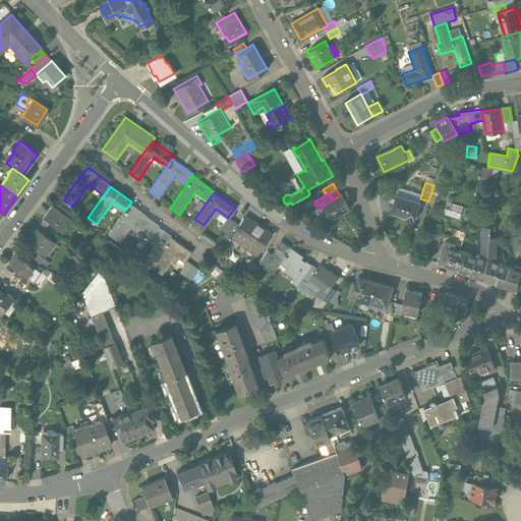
[(333,199),(324,205),(324,206),(332,219),(349,210),(341,194),(333,199)]
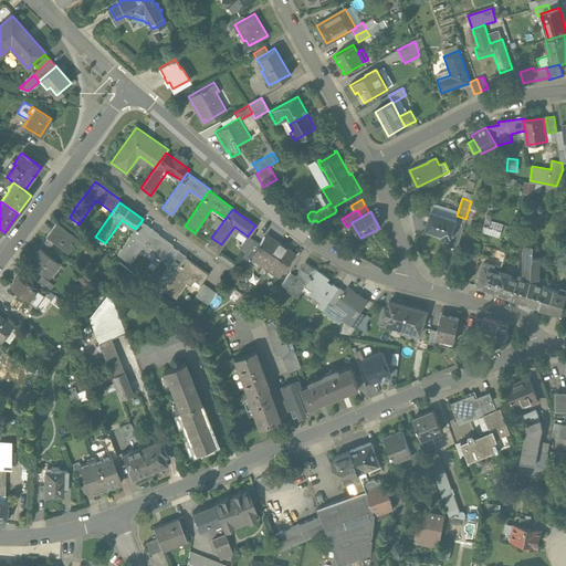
[(446,217),(430,212),(425,230),(428,230),(442,236),(441,238),(449,241),(450,238),(451,238),(457,220),(456,220),(456,219),(446,216),(446,217)]
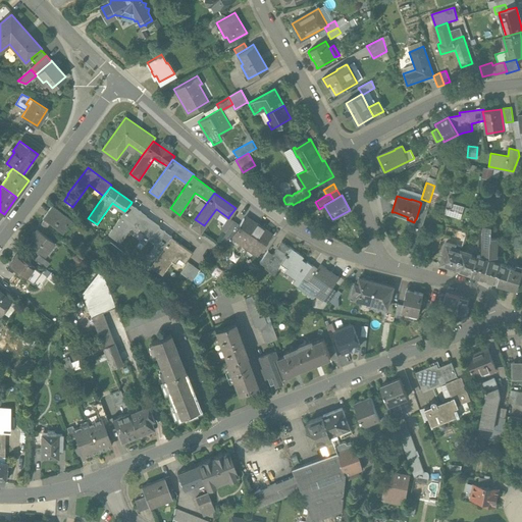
[(71,206),(64,201),(64,200),(61,198),(57,203),(68,211),(71,206)]
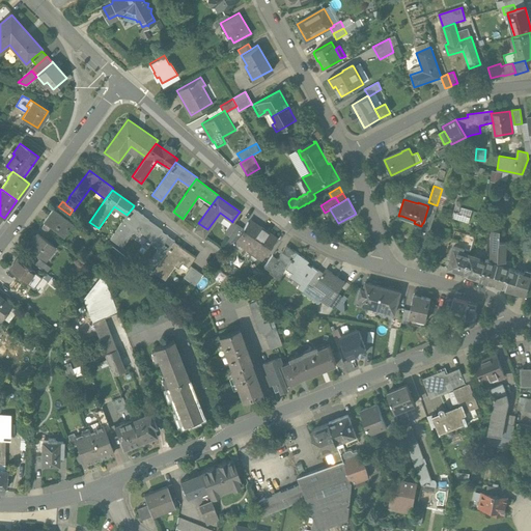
[(472,211),(459,207),(462,203),(457,202),(452,218),(468,223),(472,211)]
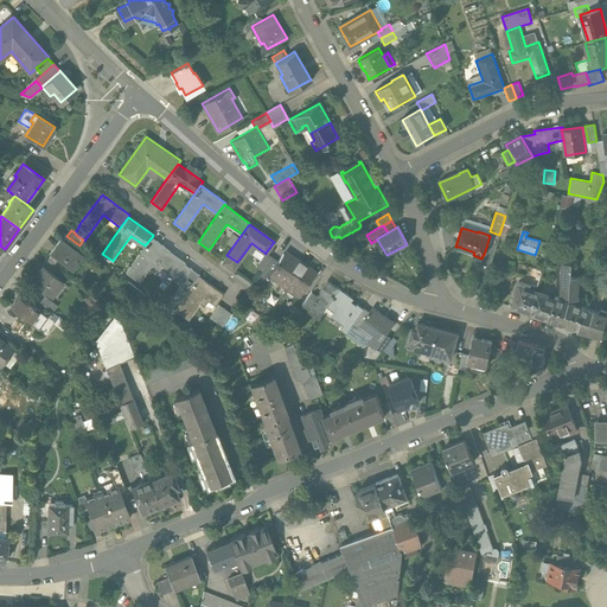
[(145,246),(126,273),(139,282),(155,260),(160,263),(160,264),(176,275),(185,264),(185,263),(168,251),(168,253),(163,249),(165,247),(152,237),(145,246)]
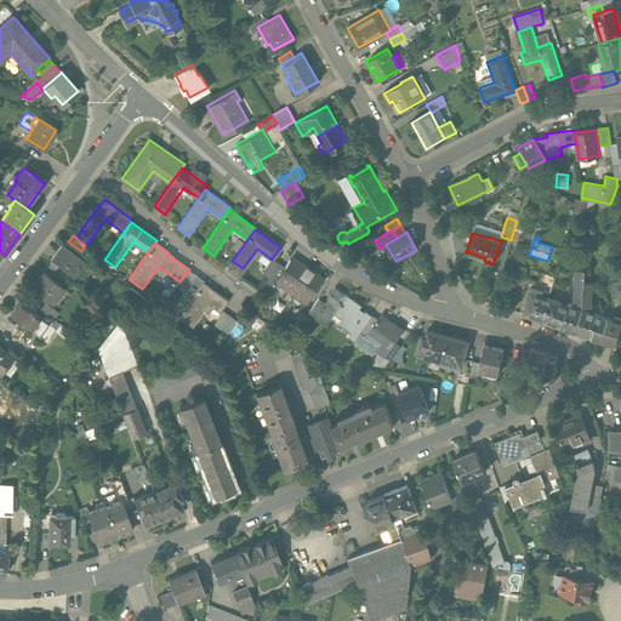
[(386,245),(380,249),(388,265),(396,261),(386,245)]
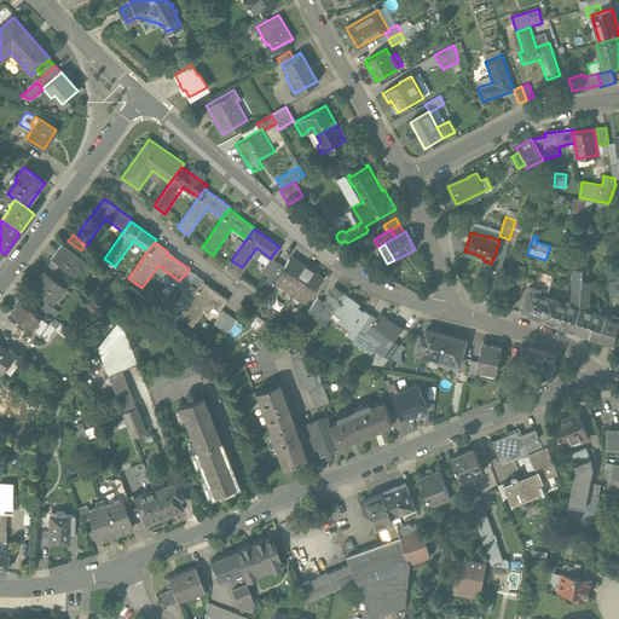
[(86,262),(64,246),(59,252),(52,260),(75,277),(86,262)]
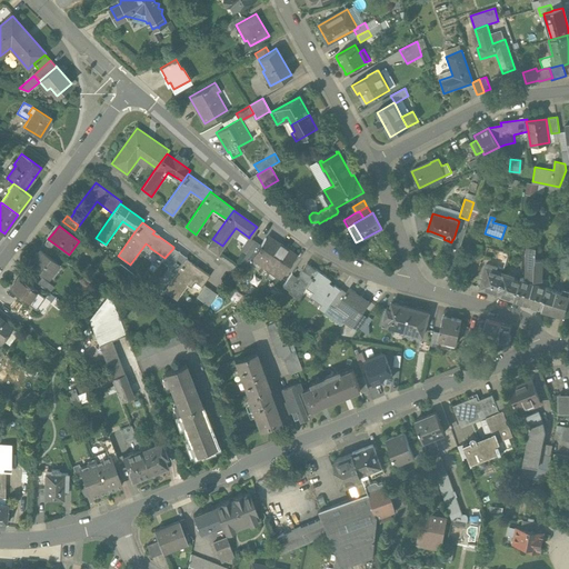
[(248,237),(240,249),(246,253),(255,241),(249,237),(249,238),(248,237)]
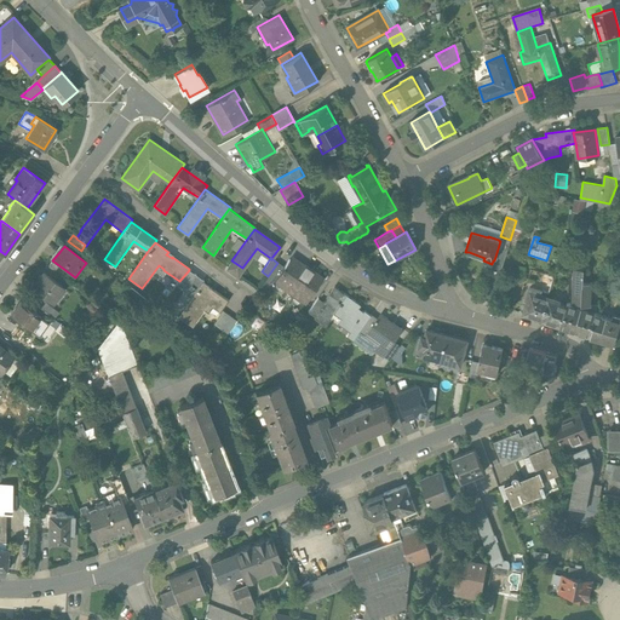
[(303,268),(290,259),(283,267),(283,268),(276,279),(297,293),(296,296),(304,303),(322,277),(304,265),(303,268)]
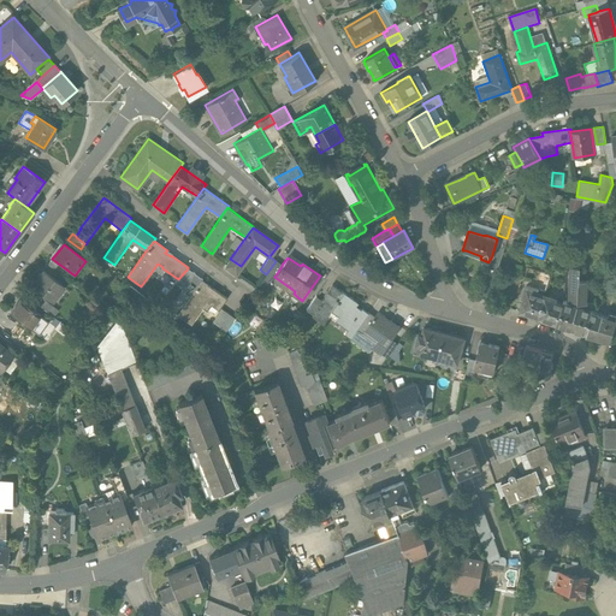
[(241,266),(230,259),(225,266),(236,273),(241,266)]
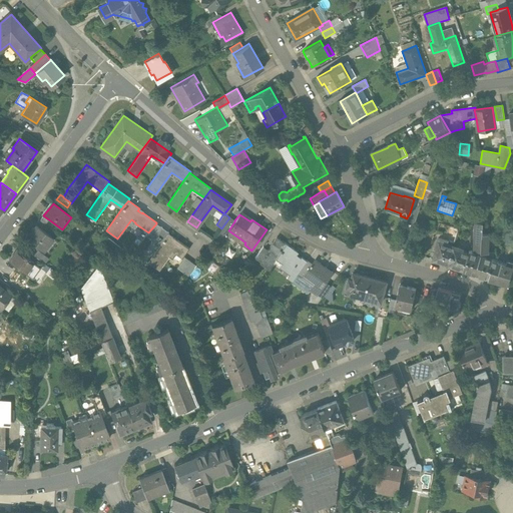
[(221,228),(215,236),(220,240),(228,230),(234,221),(234,220),(229,217),(221,228)]
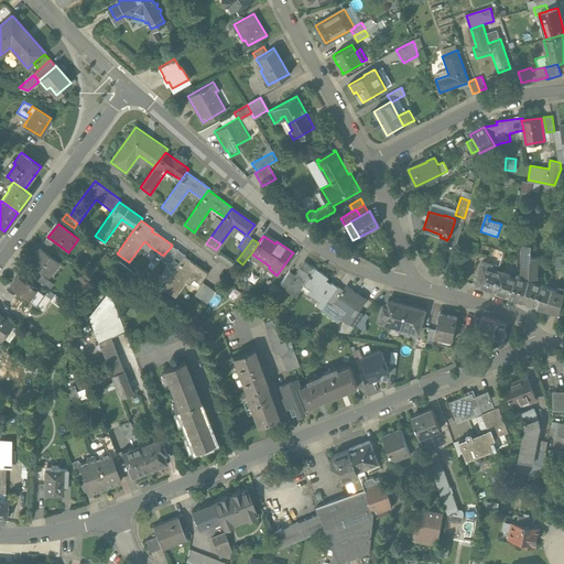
[(163,256),(161,258),(174,269),(183,256),(184,253),(172,246),(163,256)]
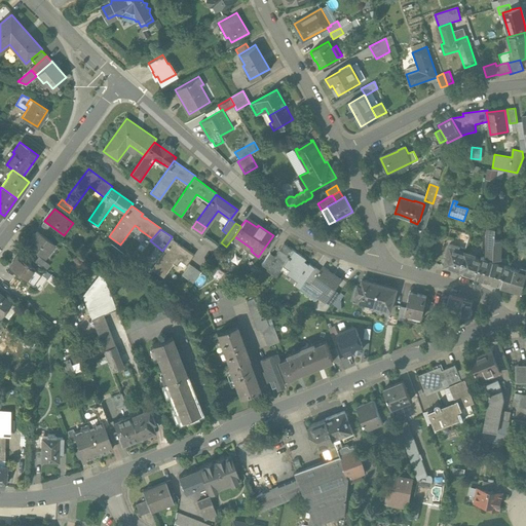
[(45,236),(37,231),(28,243),(44,257),(53,245),(54,243),(45,236)]
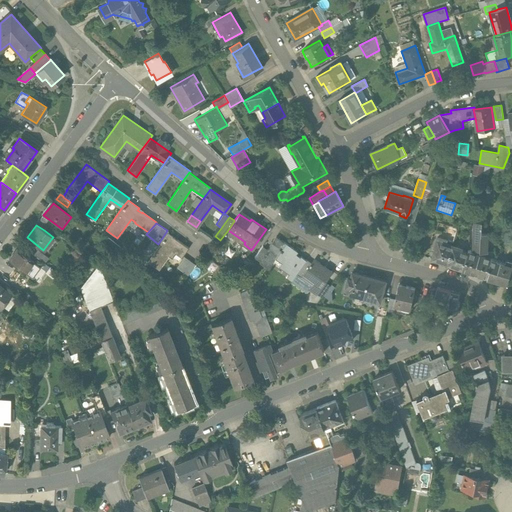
[(58,234),(48,226),(44,230),(53,237),(52,238),(54,239),(58,234)]
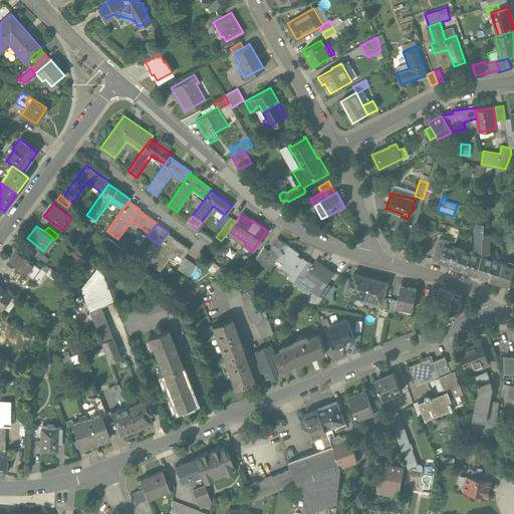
[(159,245),(148,260),(159,268),(169,255),(173,257),(175,253),(182,258),(189,249),(167,233),(159,245)]
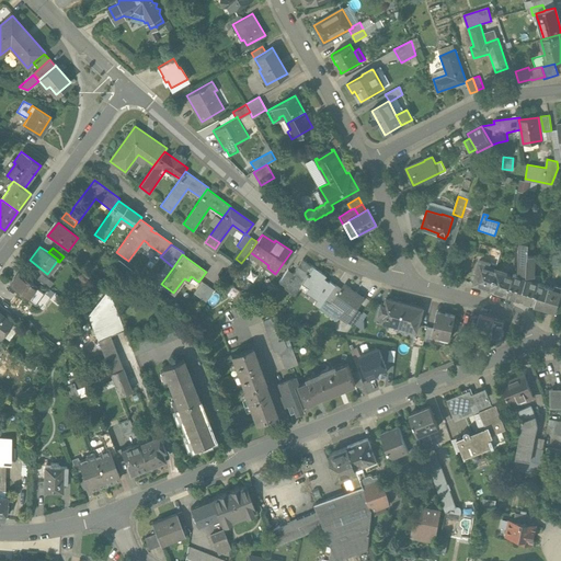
[(494,254),(491,264),(489,263),(488,266),(495,268),(500,256),(494,254)]
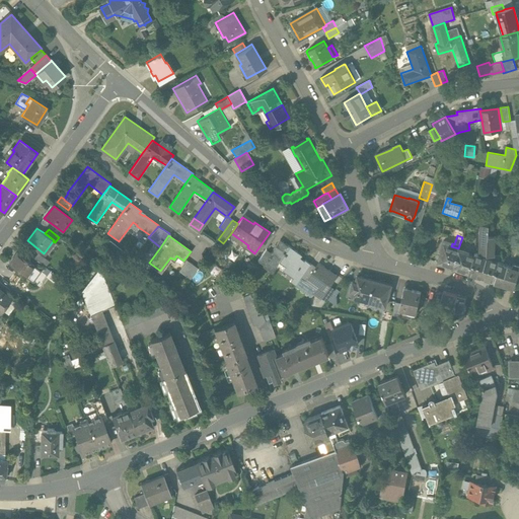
[(271,252),(263,264),(264,264),(272,270),(272,271),(272,272),(278,264),(290,247),(280,240),(271,252)]
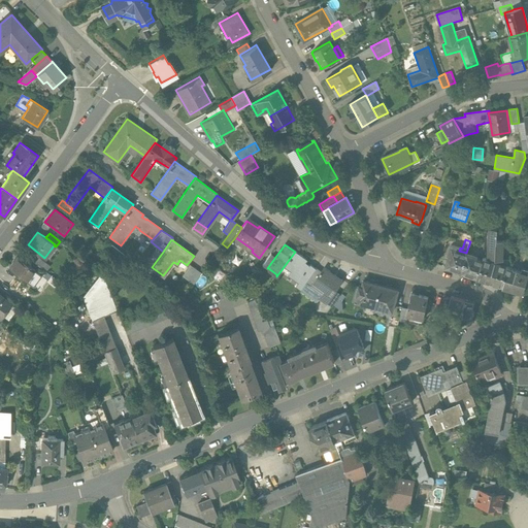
[(460,248),(451,244),(446,263),(447,263),(446,267),(477,277),(483,261),(476,259),(477,257),(466,253),(459,251),(460,248)]
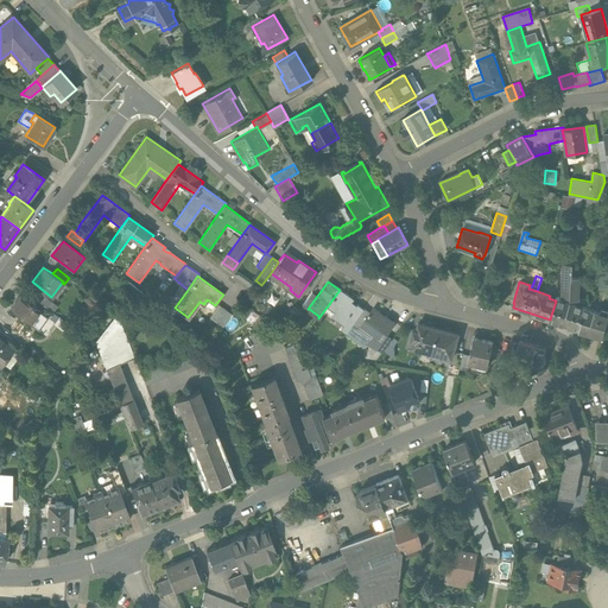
[(340,290),(325,309),(337,317),(336,320),(343,324),(341,329),(347,333),(353,324),(356,320),(363,309),(358,305),(356,306),(350,302),(352,298),(340,290)]
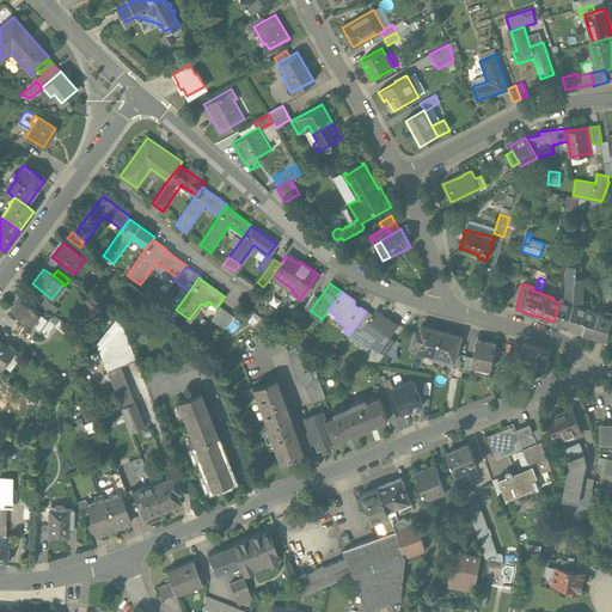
[(38,303),(26,293),(22,299),(35,308),(38,303)]
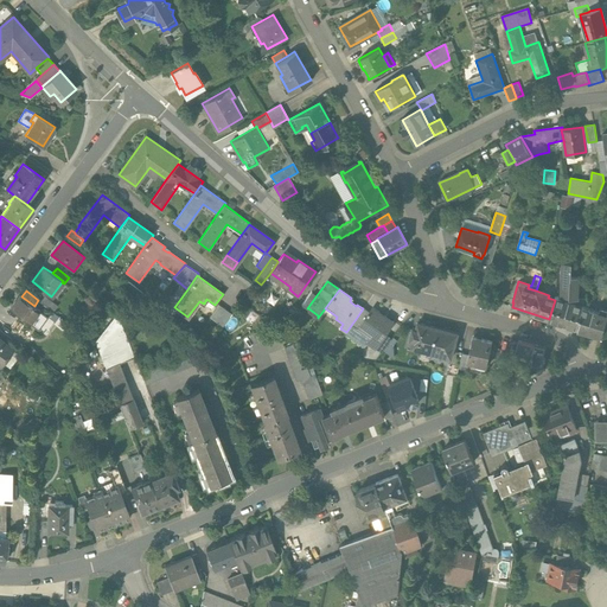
[(311,292),(301,306),(307,310),(308,308),(307,308),(317,295),(311,292)]
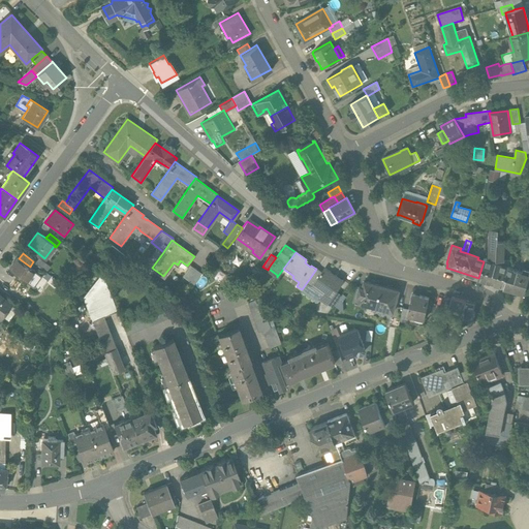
[(18,257),(9,269),(27,282),(35,271),(30,267),(19,258),(18,257)]
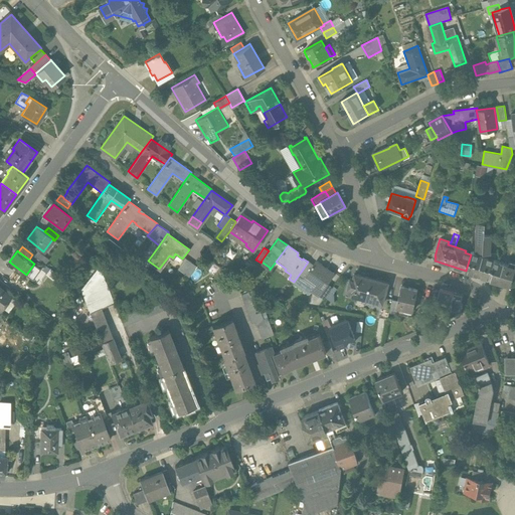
[(48,260),(37,251),(34,255),(45,265),(48,260)]
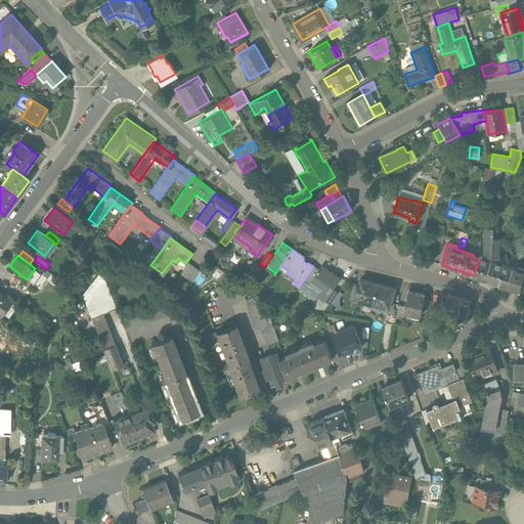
[(487,258),(480,256),(479,259),(474,275),(485,278),(491,260),(487,258)]
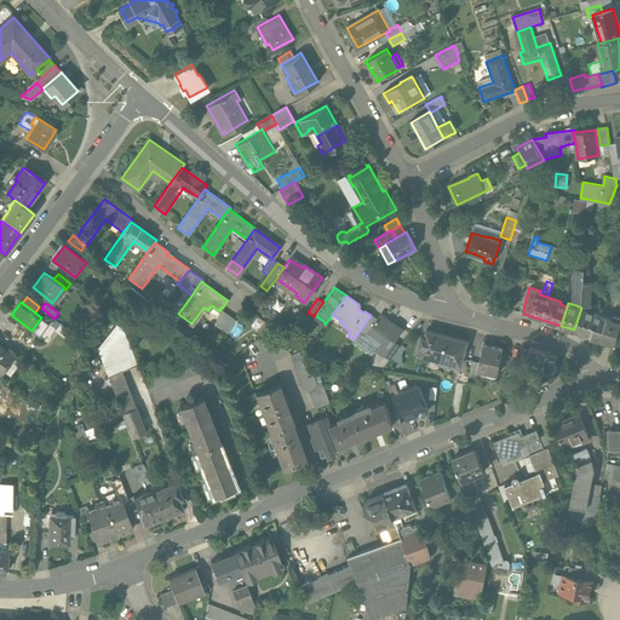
[(581,308),(574,329),(589,334),(595,314),(596,313),(587,309),(581,308)]
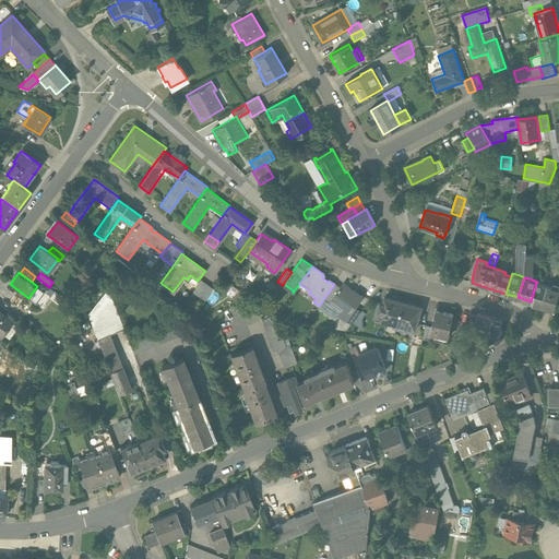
[(201,280),(192,292),(204,300),(213,288),(201,280)]
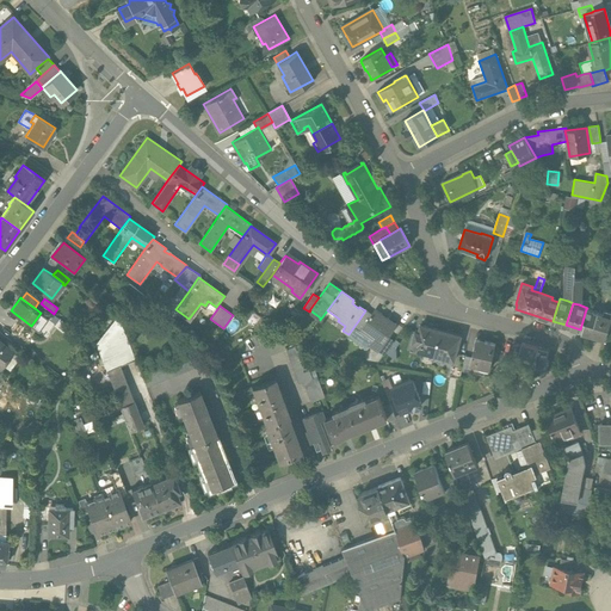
[(586,309),(580,329),(606,338),(610,321),(610,316),(588,310),(586,309)]
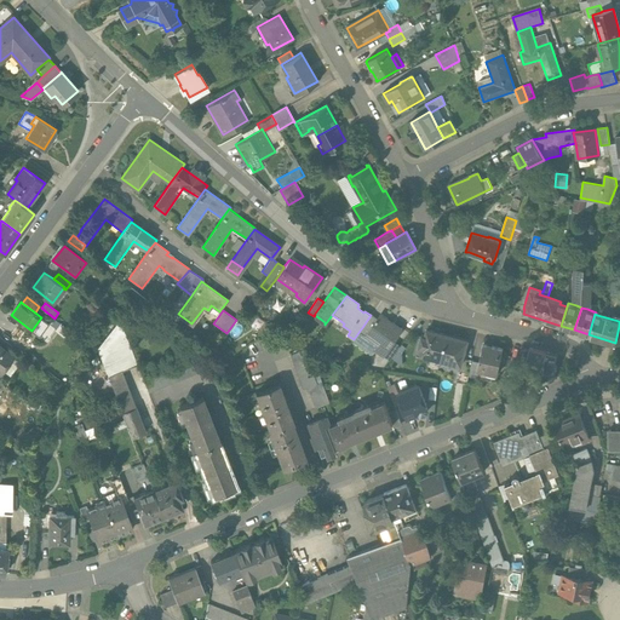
[(371,315),(363,326),(369,331),(377,320),(371,315)]
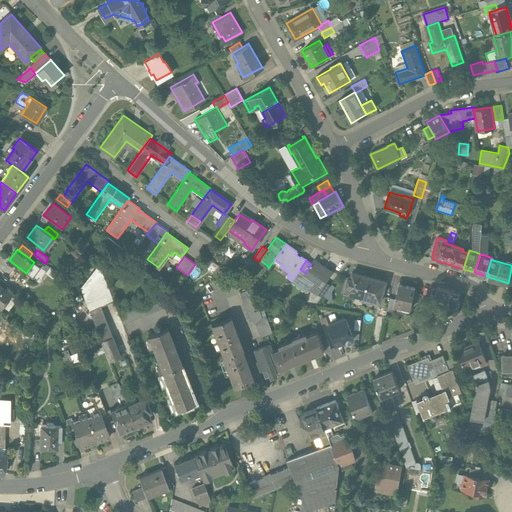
[(325,267),(315,260),(312,264),(311,264),(305,273),(302,277),(307,280),(307,279),(313,283),(309,288),(317,293),(332,272),(331,272),(325,268),(325,267)]
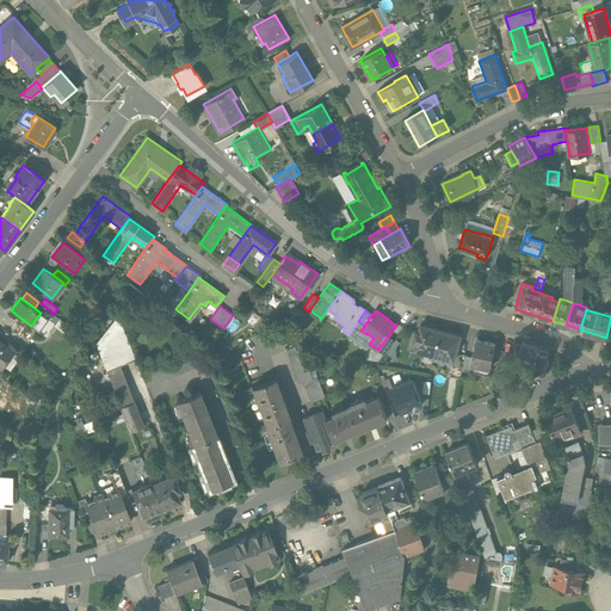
[(118,316),(96,344),(106,371),(118,366),(135,359),(118,316)]
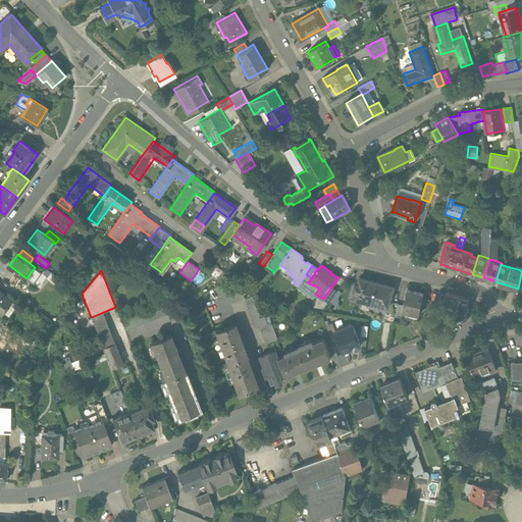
[(377,281),(359,277),(358,283),(355,282),(353,292),(355,293),(354,298),(363,301),(364,298),(372,300),(377,281)]
